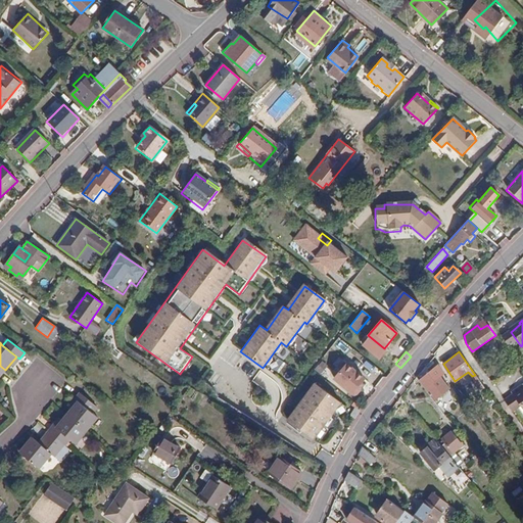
[(13,366),(19,359),(16,357),(10,364),(13,366)]
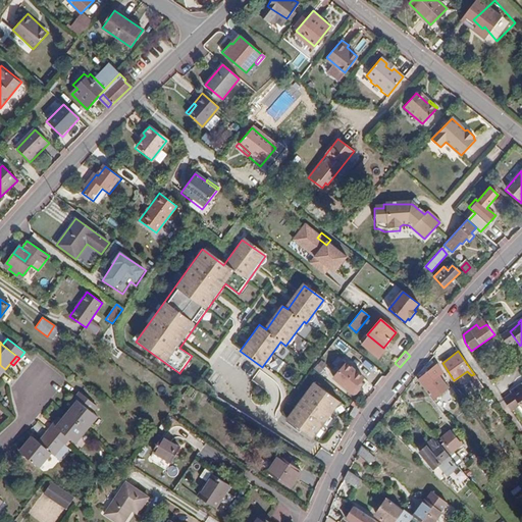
[(269,365),(278,370),(283,362),(274,356),(269,365)]
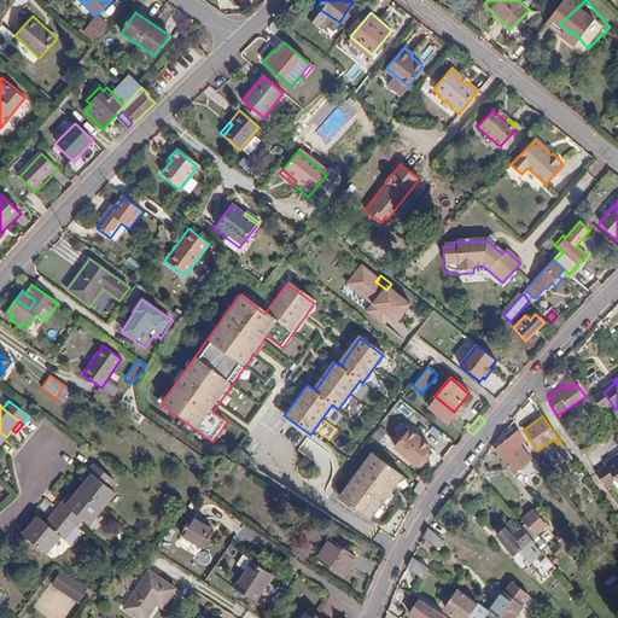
[(409,430),(394,447),(415,465),(430,448),(409,430)]
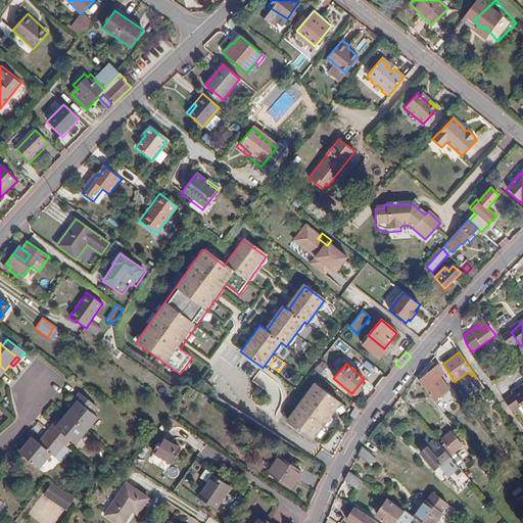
[(437,364),(417,379),(421,385),(438,372),(441,376),(444,374),(437,364)]
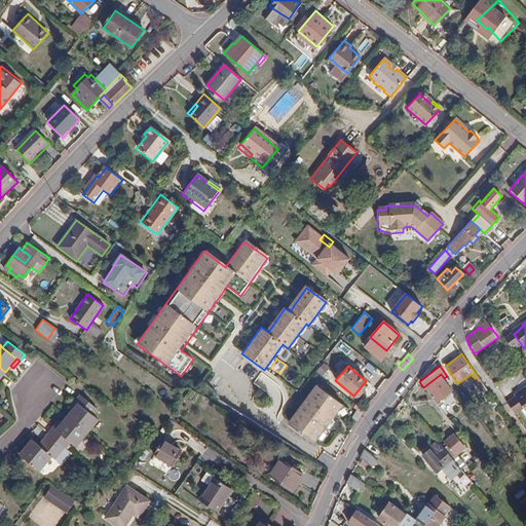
[(444,378),(441,374),(423,387),(434,400),(449,388),(443,379),(444,378)]
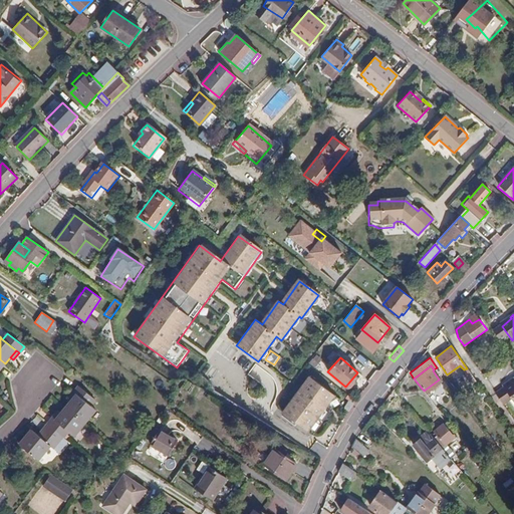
[(465,375),(471,384),(476,381),(470,371),(465,375)]
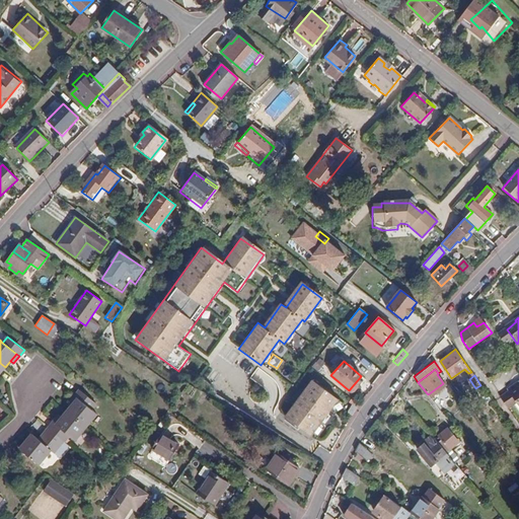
[(339,399),(312,380),(285,416),(312,435),(339,399)]
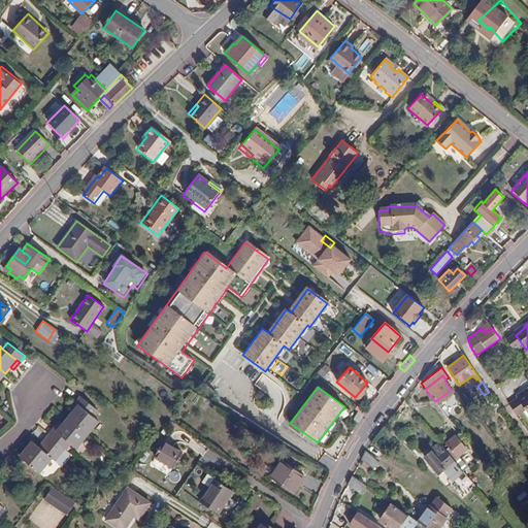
[(516,395),(527,411),(527,389),(525,392),(523,390),(516,395)]
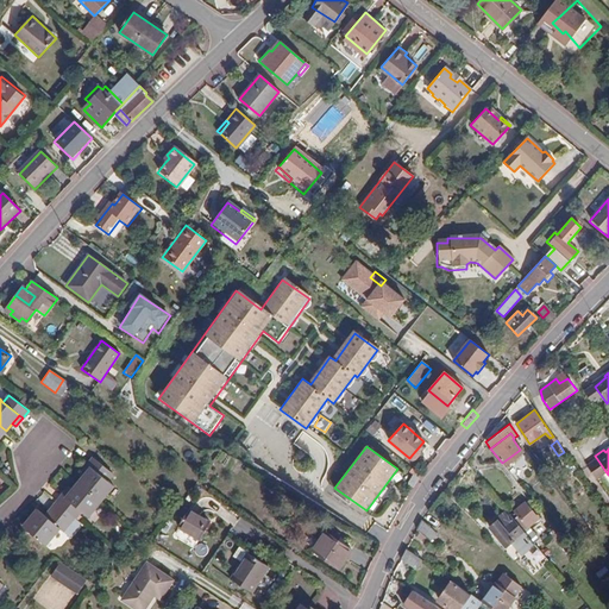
[(506,468),(523,453),(520,450),(502,463),(506,468)]
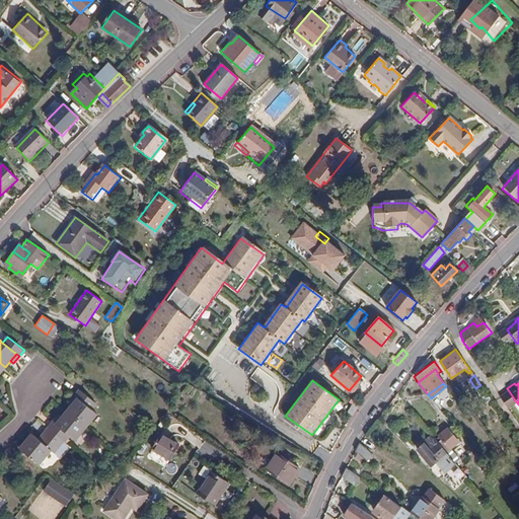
[(79,389),(74,395),(77,398),(91,410),(96,403),(79,389)]
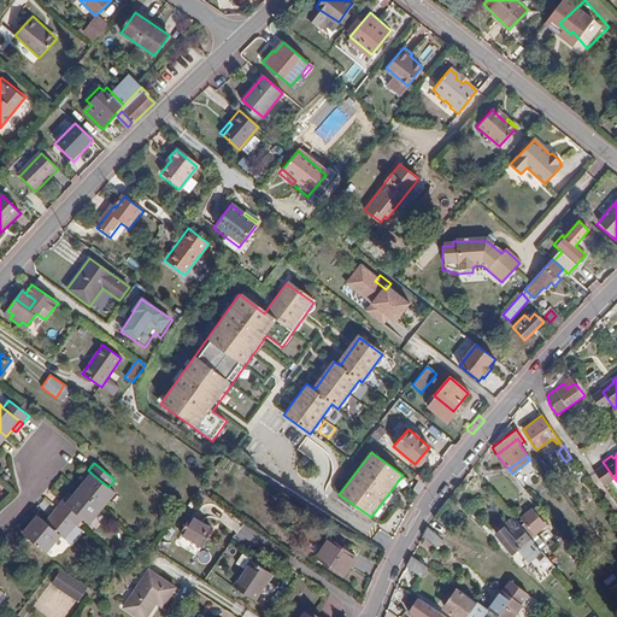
[(88,470),(82,479),(86,482),(92,474),(88,470)]
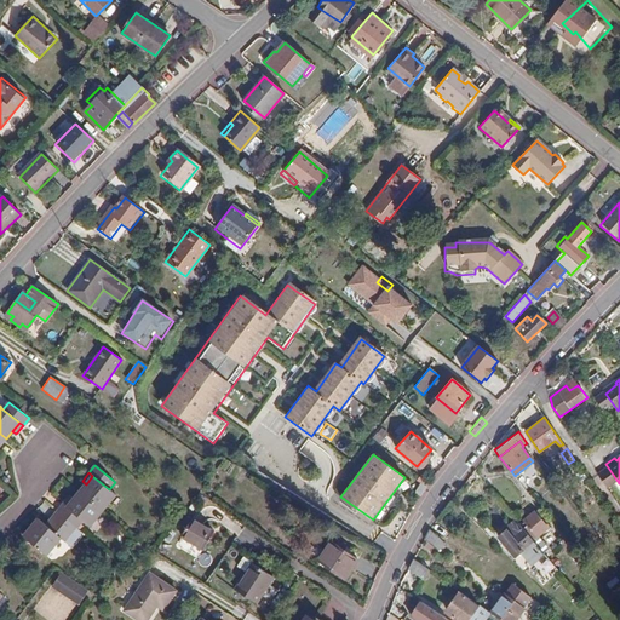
[(92,476),(86,484),(79,492),(103,511),(116,495),(109,489),(92,476)]
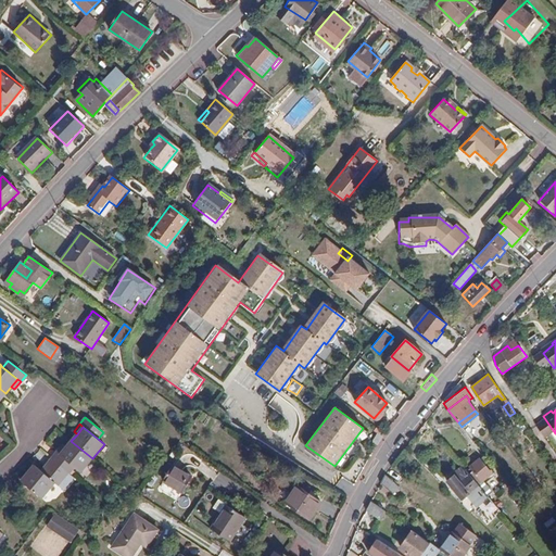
[(74,467),(80,472),(92,458),(71,441),(66,447),(59,455),(74,467)]
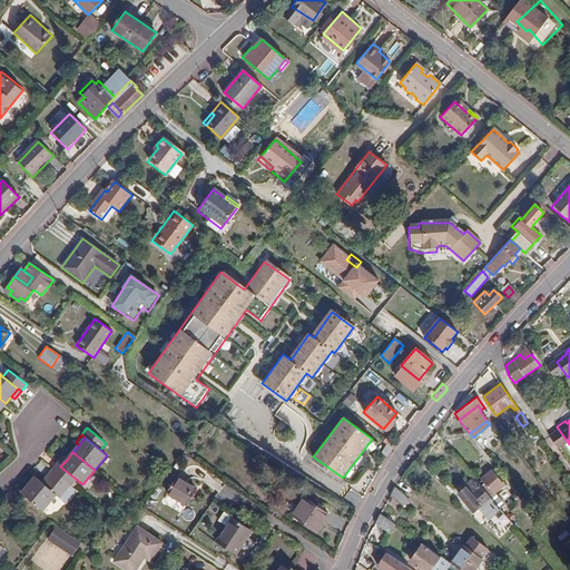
[(68,459),(65,457),(57,464),(60,467),(68,459)]
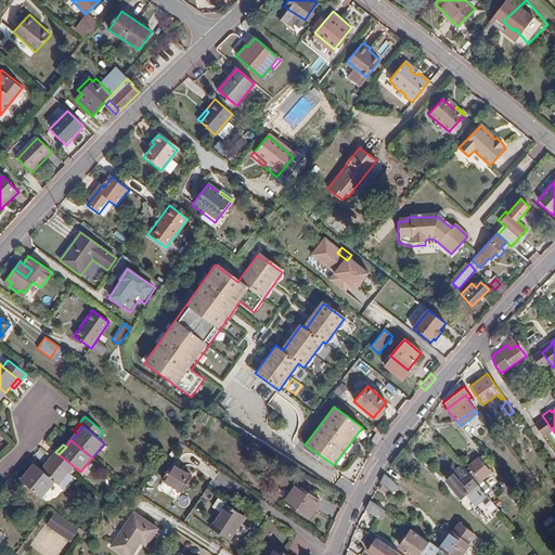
[(55,452),(51,457),(68,472),(74,466),(59,454),(55,452)]
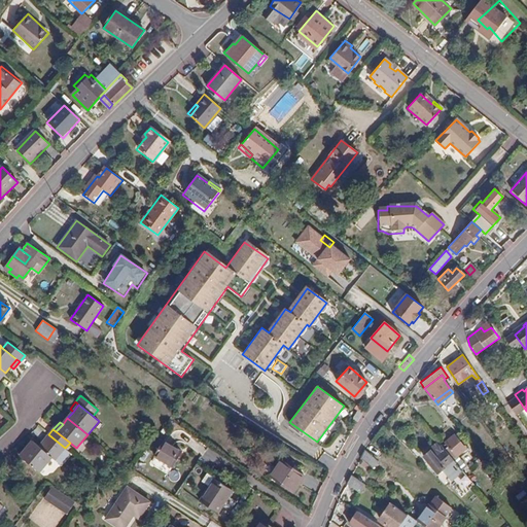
[(50,458),(55,461),(65,448),(48,434),(43,442),(46,445),(42,449),(51,457),(50,458)]
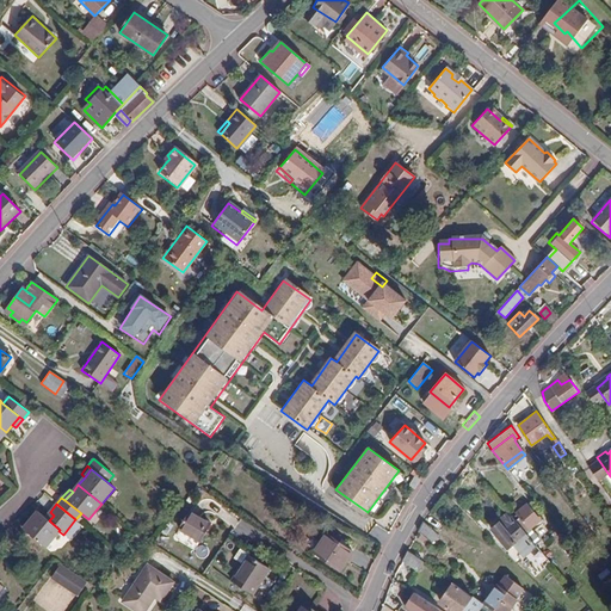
[(516,513),(519,517),(516,520),(525,532),(541,520),(526,504),(516,513)]
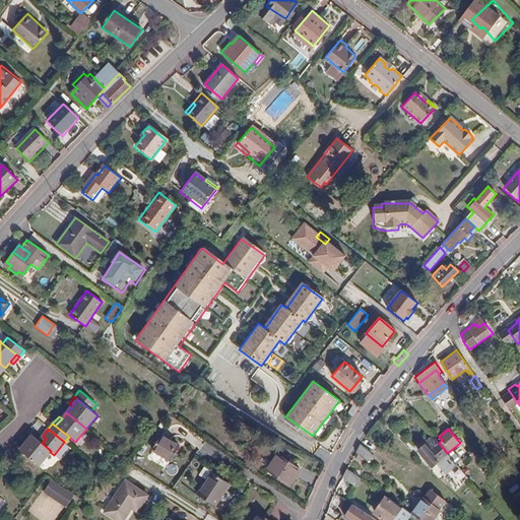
[(19,450),(39,466),(50,452),(51,451),(42,443),(39,441),(30,435),(19,450)]
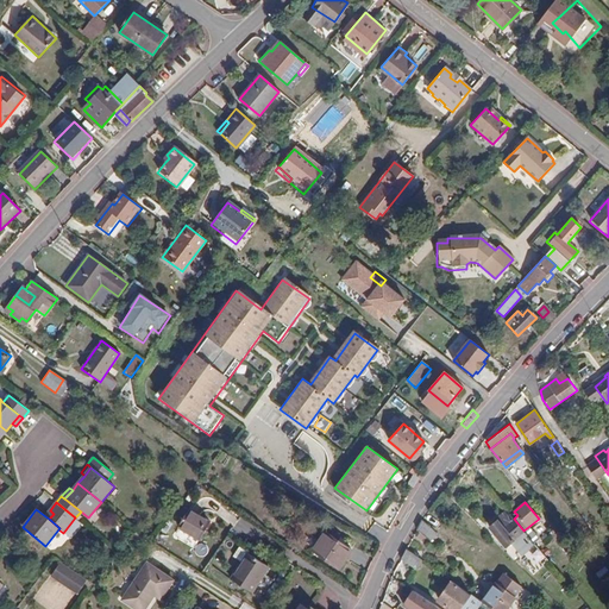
[(188,510),(177,527),(200,540),(209,522),(188,510)]
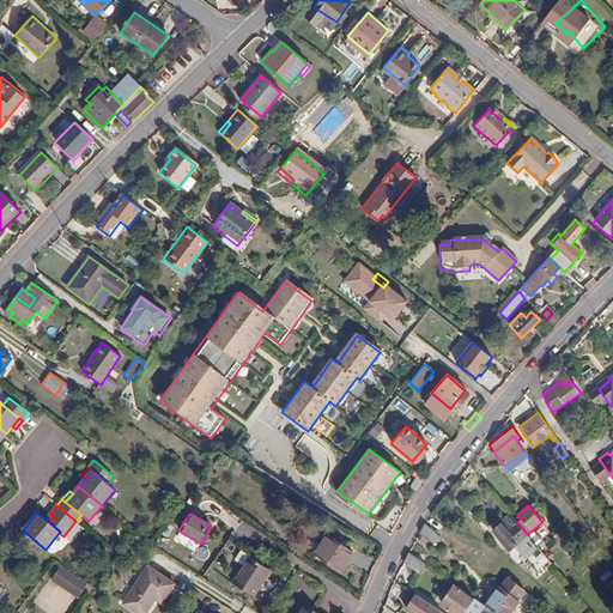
[(509,551),(527,534),(517,522),(507,530),(501,523),(492,530),(509,551)]
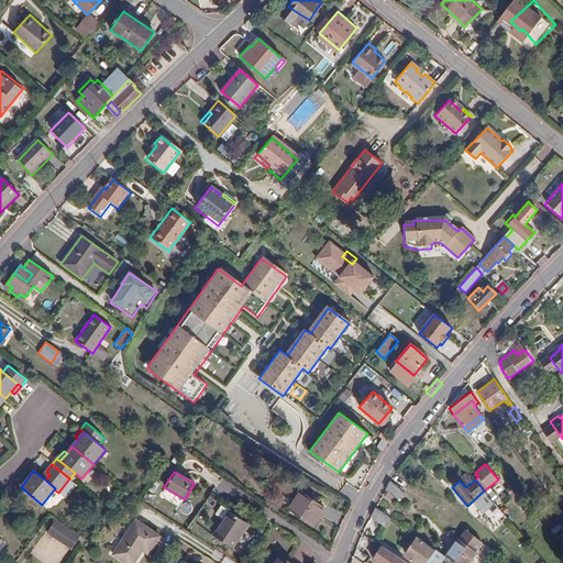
[(405,493),(390,481),(386,489),(398,500),(405,493)]
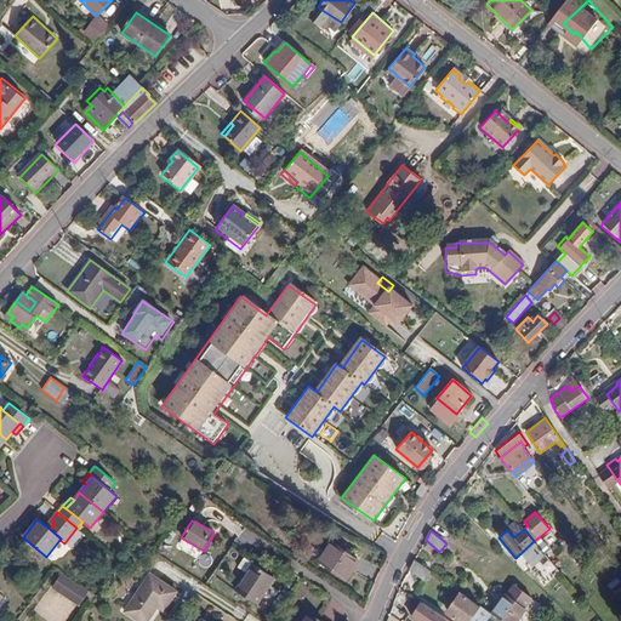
[(330,542),(317,560),(346,581),(358,562),(330,542)]
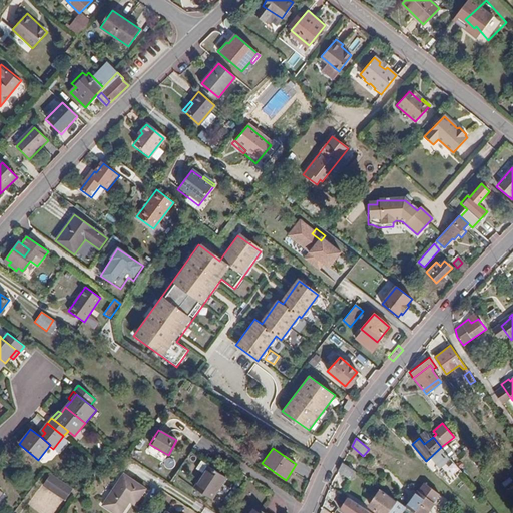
[(203,473),(193,488),(212,500),(226,478),(202,462),(197,469),(203,473)]
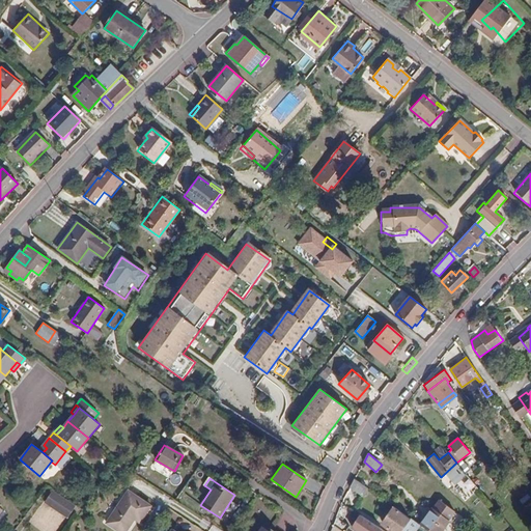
[(368,488),(355,479),(351,486),(364,496),(368,488)]
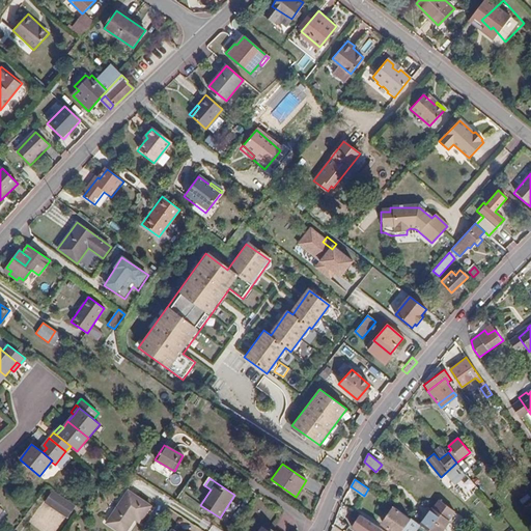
[(44,504),(70,518),(77,504),(51,491),(44,504)]
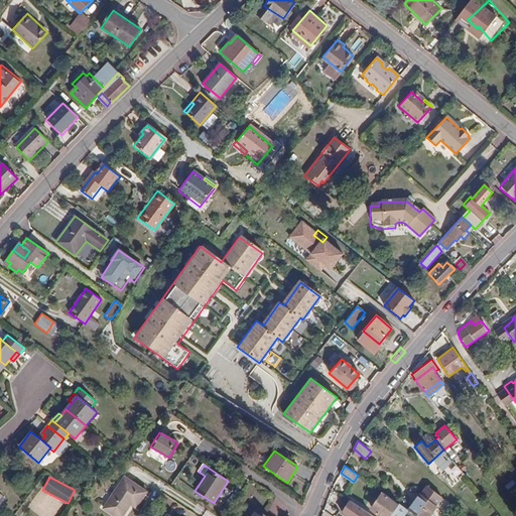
[(114,515),(121,515),(130,504),(134,507),(145,492),(124,478),(103,508),(114,515)]
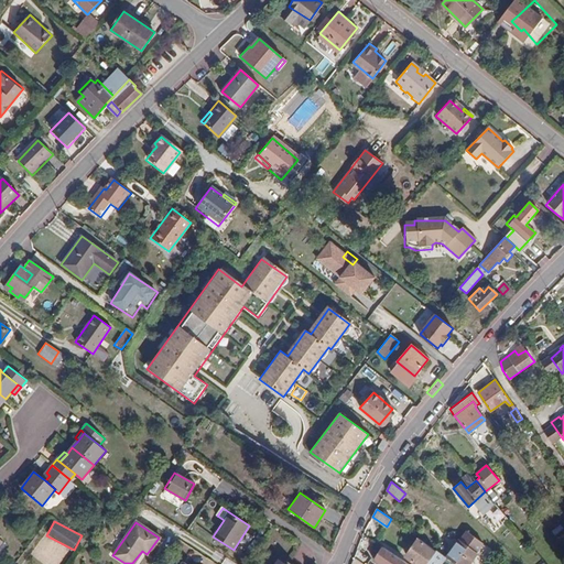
[(426,563),(436,551),(416,537),(416,538),(405,554),(415,562),(414,563),(415,563),(426,563)]
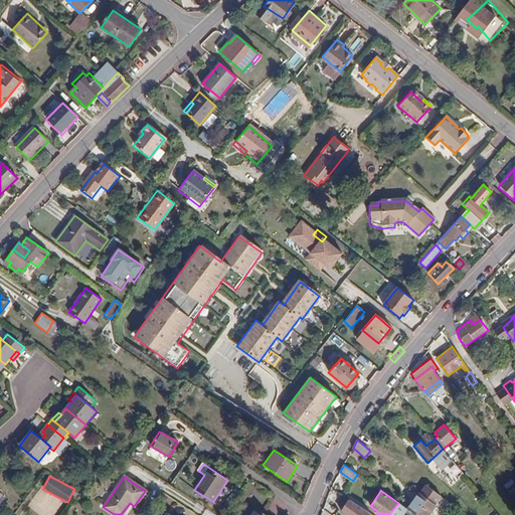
[(427,514),(436,505),(418,493),(406,509),(415,514),(427,514)]
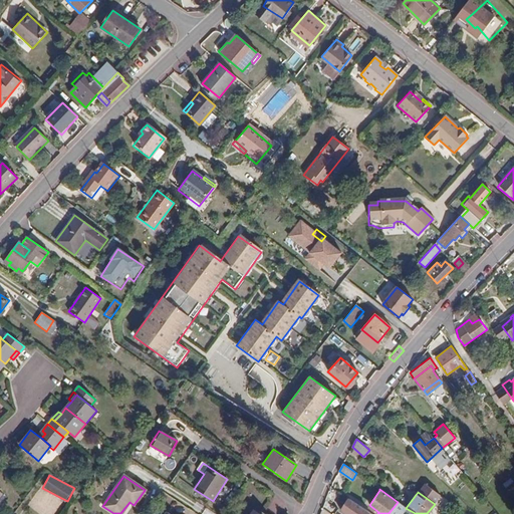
[(345,513),(367,513),(369,512),(348,498),(339,510),(345,513)]
